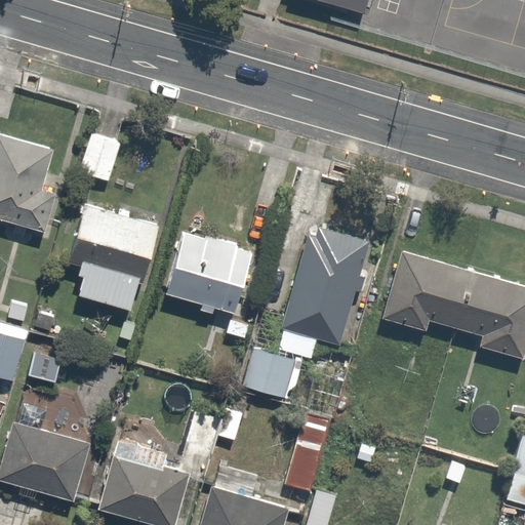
[(369,0),(311,0),(365,16),(369,0)]
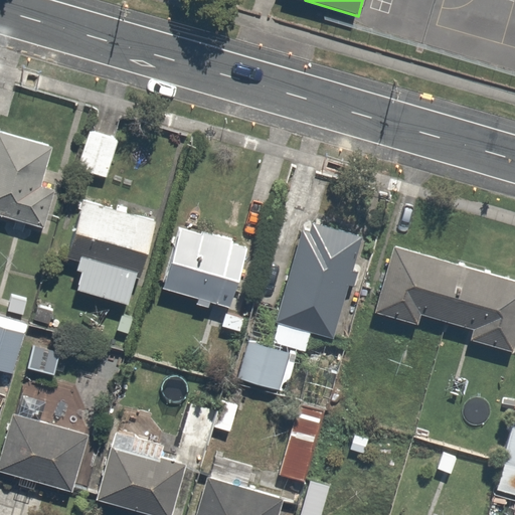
[(111,177),(121,135),(88,127),(77,169),(111,177)]
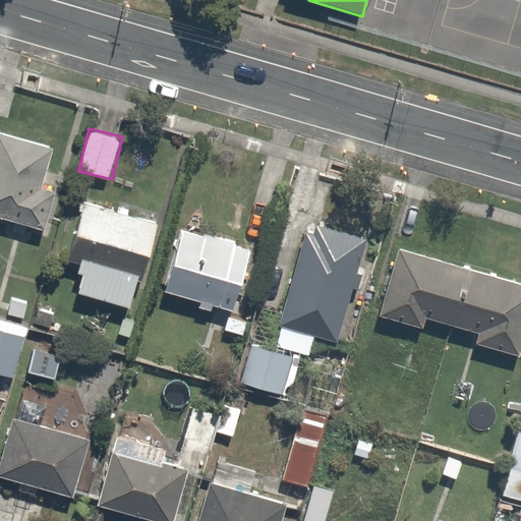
[(45,182),(54,149),(0,134),(0,217),(47,230),(59,186),(45,182)]
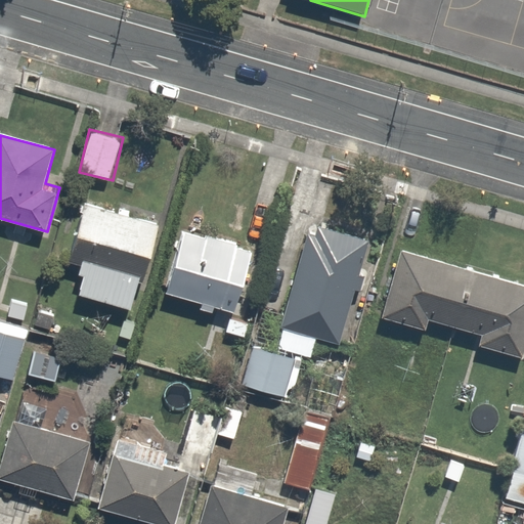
[(86,203),(70,260),(81,263),(73,294),(137,312),(162,223),(86,203)]
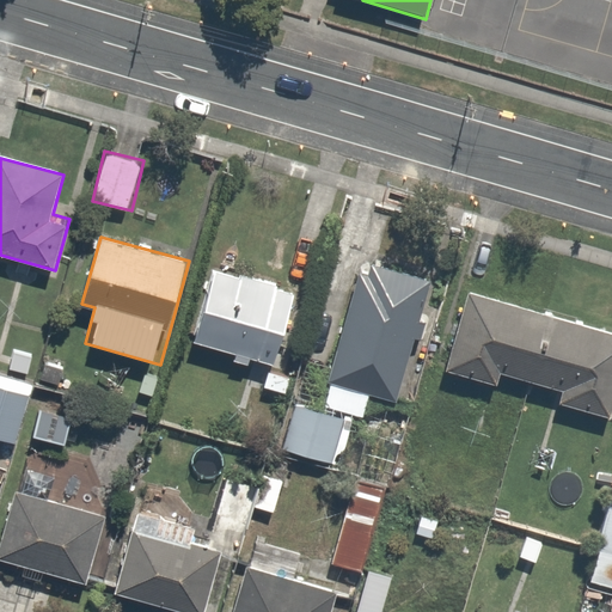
[(402,403),(436,287),(356,263),(323,379),(402,403)]
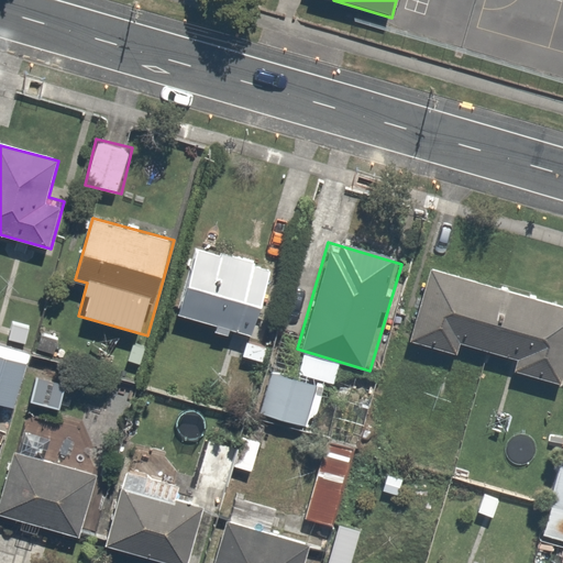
[(196,244),(174,313),(252,338),(273,268),(196,244)]
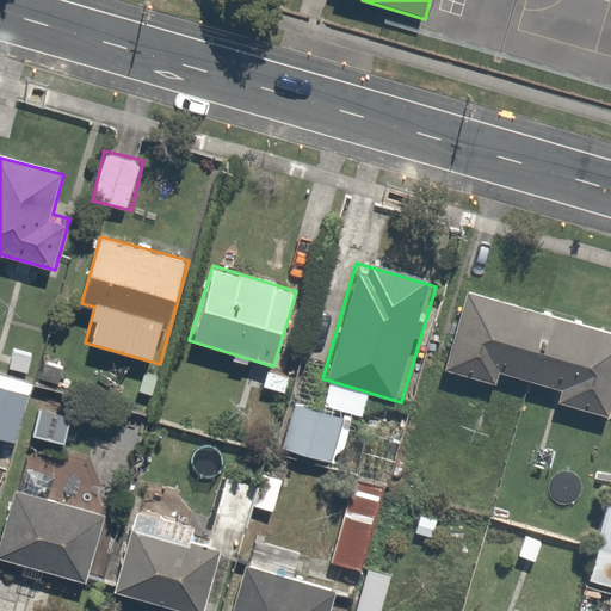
[(498,387),(501,372),(557,389),(554,401),(610,418),(610,333),(464,289),(440,370),(498,387)]
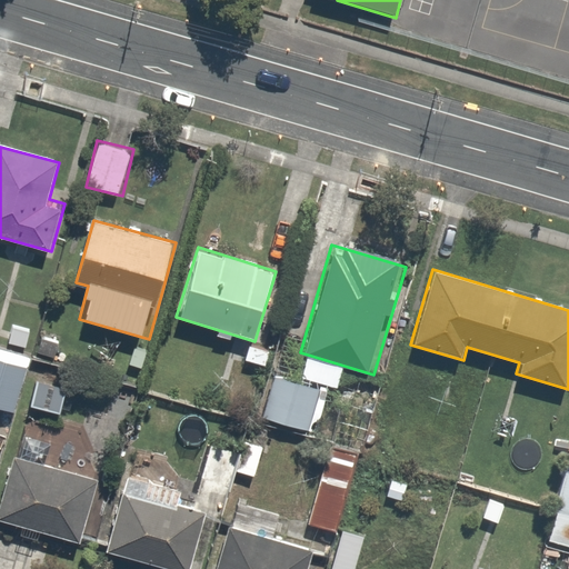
[(36,328),(11,321),(5,347),(29,353),(36,328)]
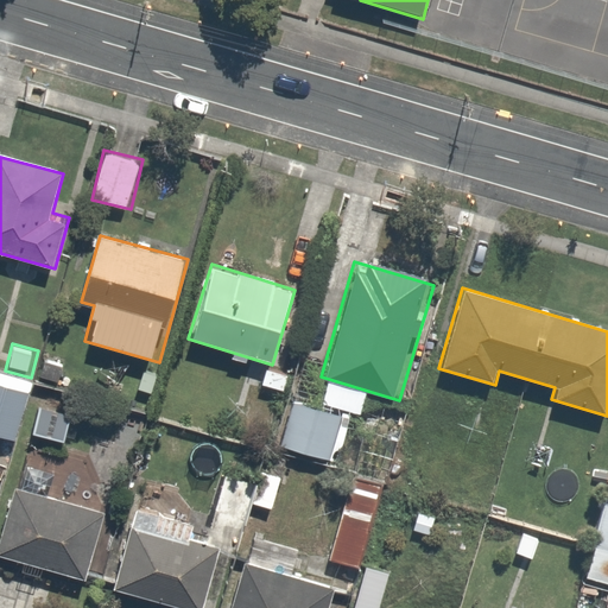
[(32,384),(0,374),(0,434),(18,438),(32,384)]
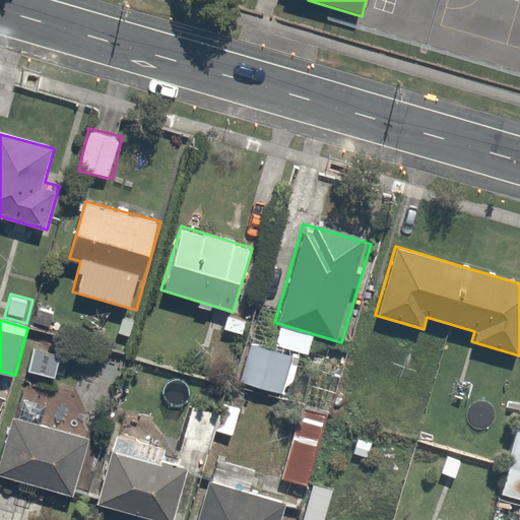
[(283,329),(258,321),(239,382),(313,406),(326,364),(277,348),(283,329)]
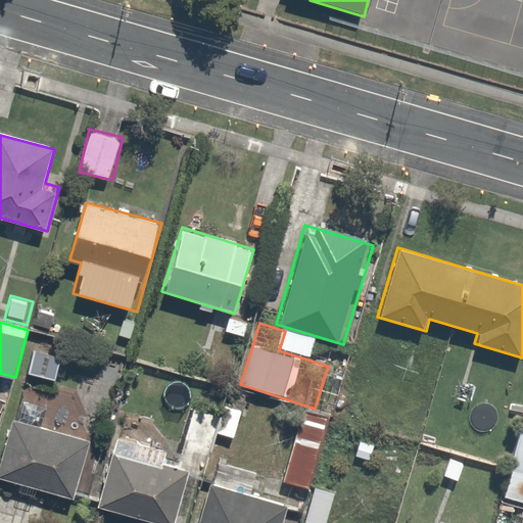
[(34,349),(28,374),(54,381),(61,358),(34,349)]
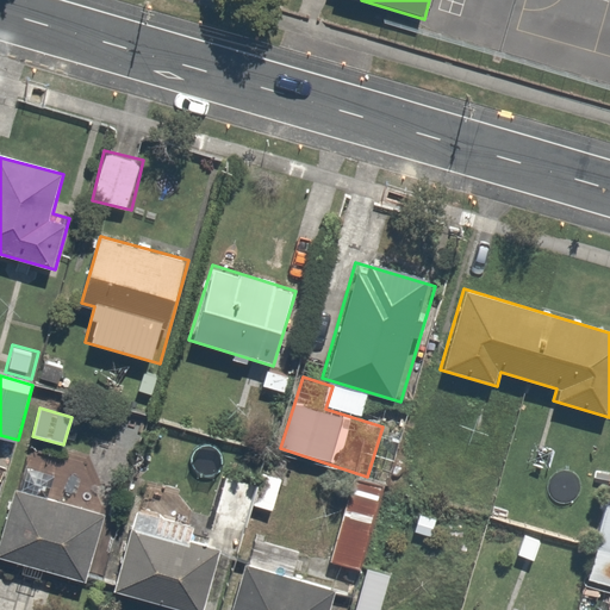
[(262,483),(224,472),(205,543),(243,553),(262,483)]
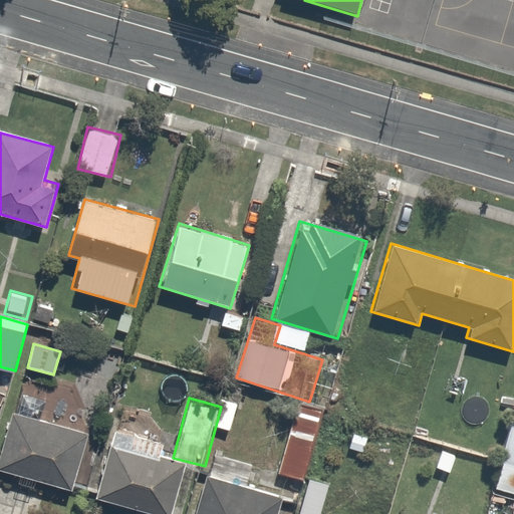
[(325,410),(296,401),(274,474),(303,483),(325,410)]
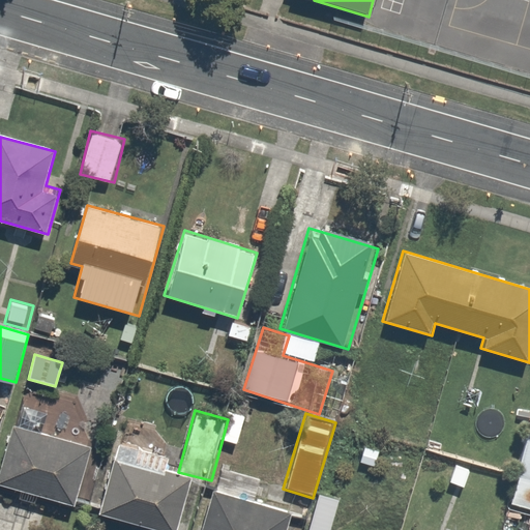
[(92,447),(12,424),(0,468),(0,483),(76,505),(92,447)]
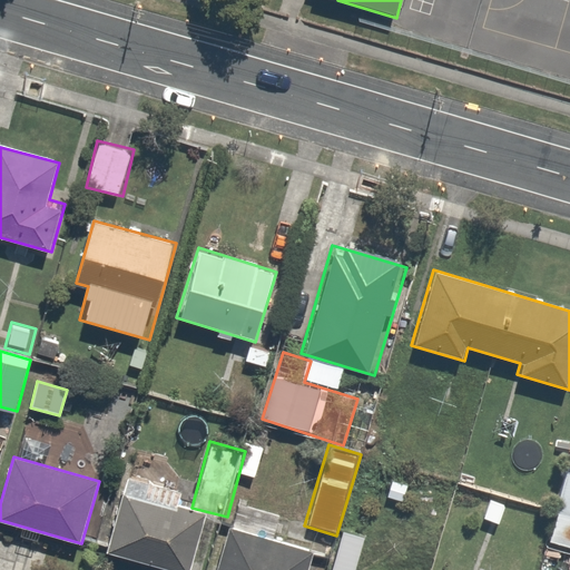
[(569,551),(569,463),(549,547),(569,551)]
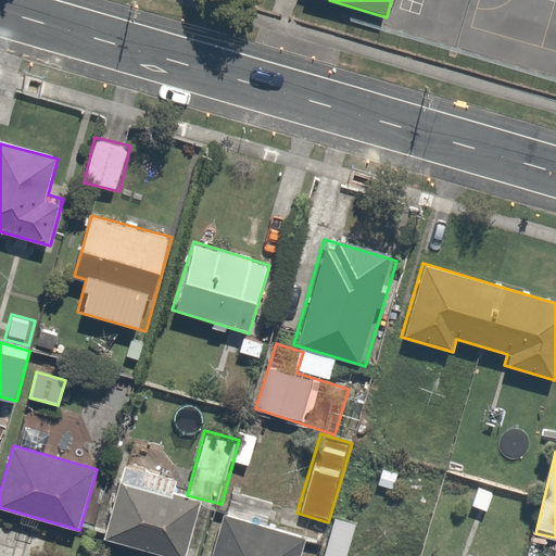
[(181,479),(125,463),(103,539),(165,555),(186,555),(201,504),(176,496),(181,479)]
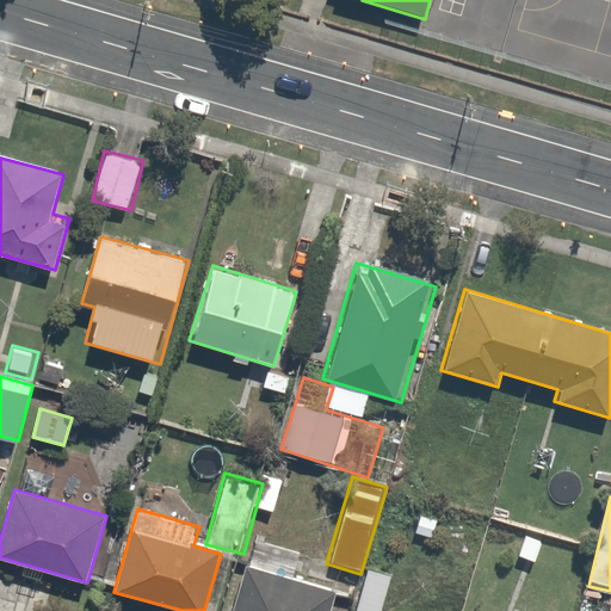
[(307,550),(257,536),(234,610),(329,610),(338,586),(300,575),(307,550)]
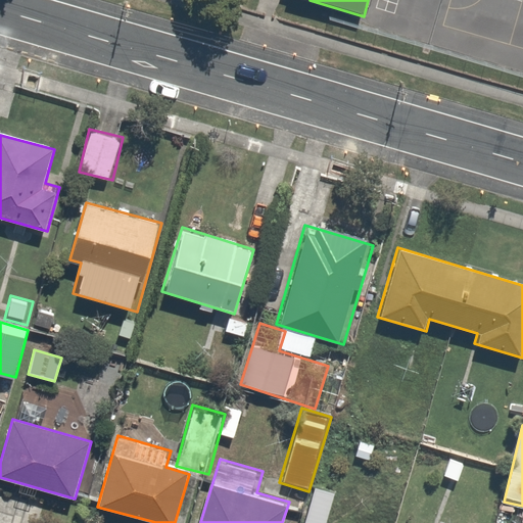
[(328,522),(338,489),(316,483),(304,522),(328,522)]
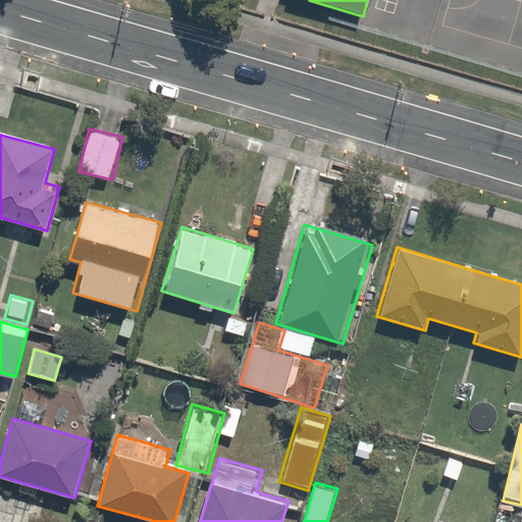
All buildings are outlined.
